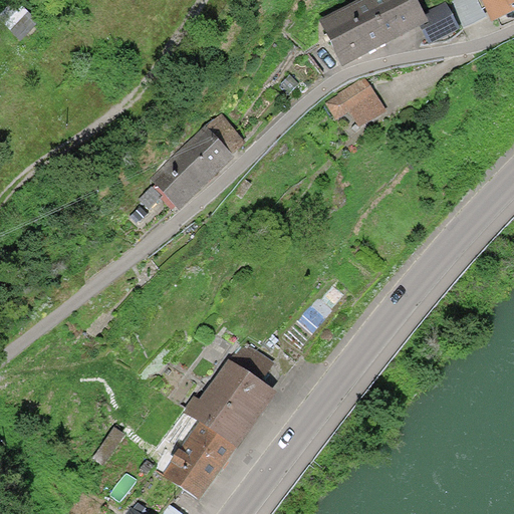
[(38,20),(18,0),(10,0),(0,10),(0,15),(21,37),(38,20)]
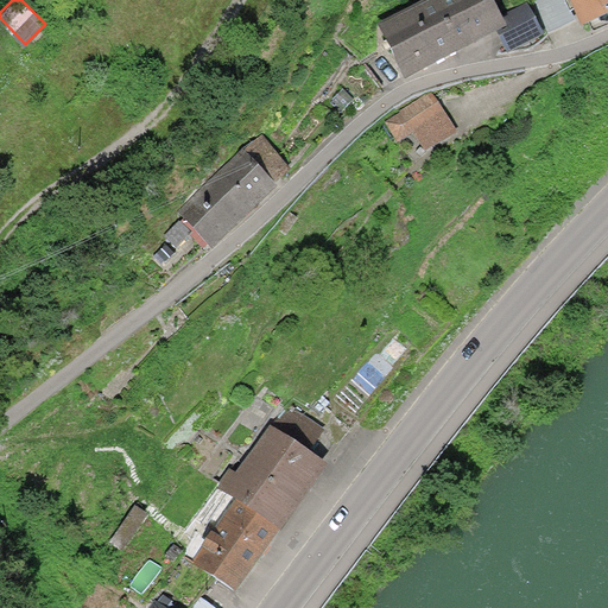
[(501,31),(494,16),(487,0),(409,0),(380,12),(404,70),(501,31)]
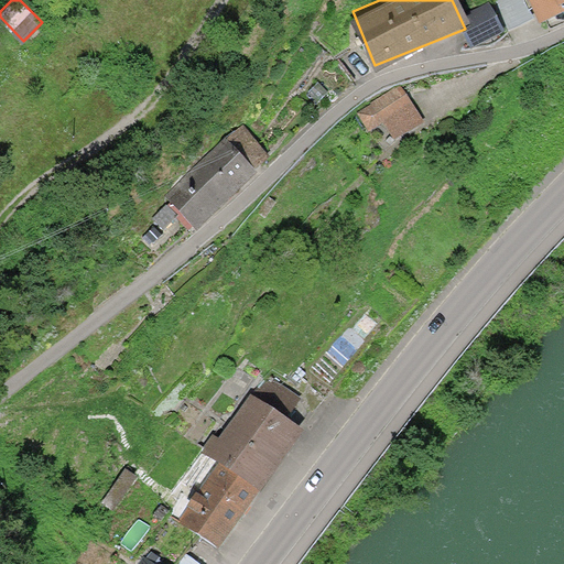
[(563,0),(537,0),(546,18),(563,8),(563,0)]
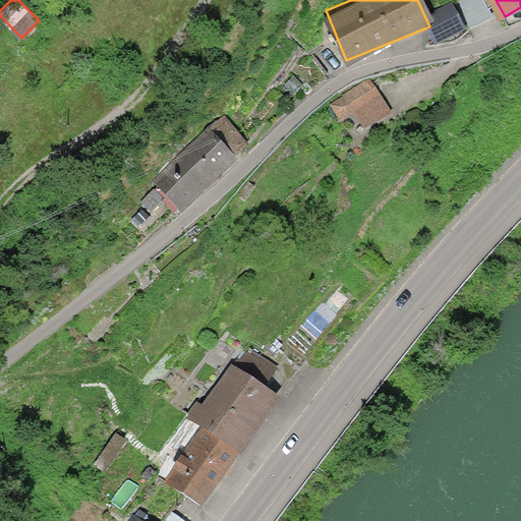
[(423,13),(429,26),(436,42),(464,31),(453,2),(423,13)]
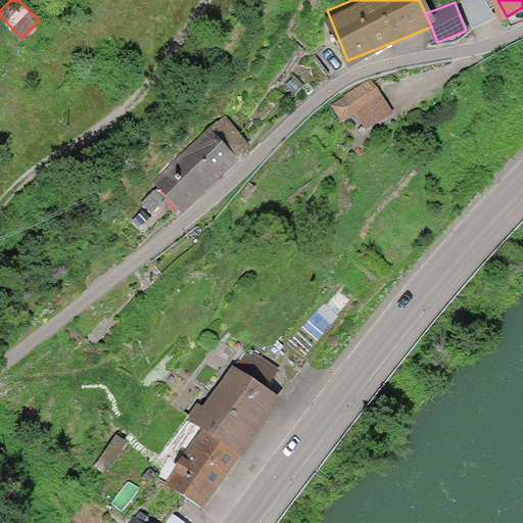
[(301,45),(288,36),(281,47),(294,56),(301,45)]
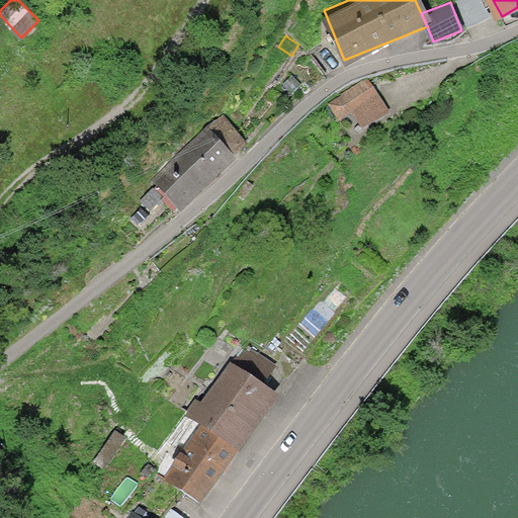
[(398,107),(373,75),(350,85),(332,100),(346,117),(359,107),(375,126),(398,107)]
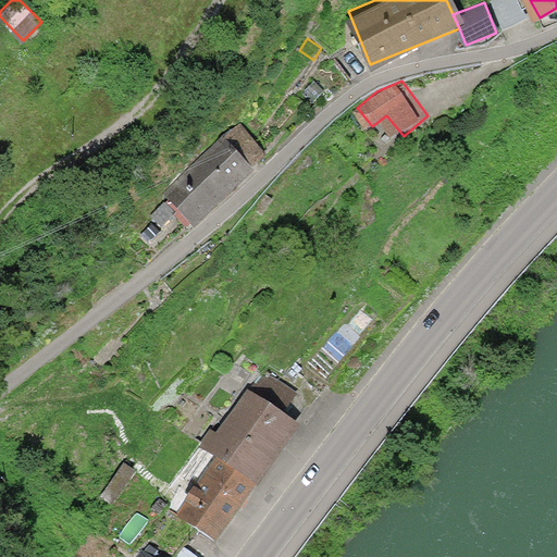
[(236,118),(162,185),(169,192),(150,209),(163,222),(173,213),(185,225),(267,150),(236,118)]
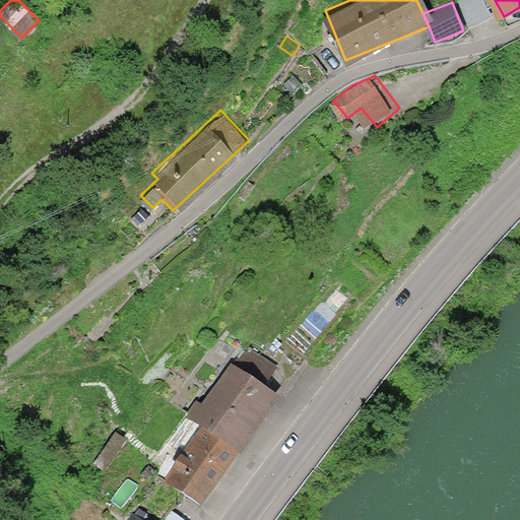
[(226,358),(236,364),(259,381),(269,367),(237,343),(226,358)]
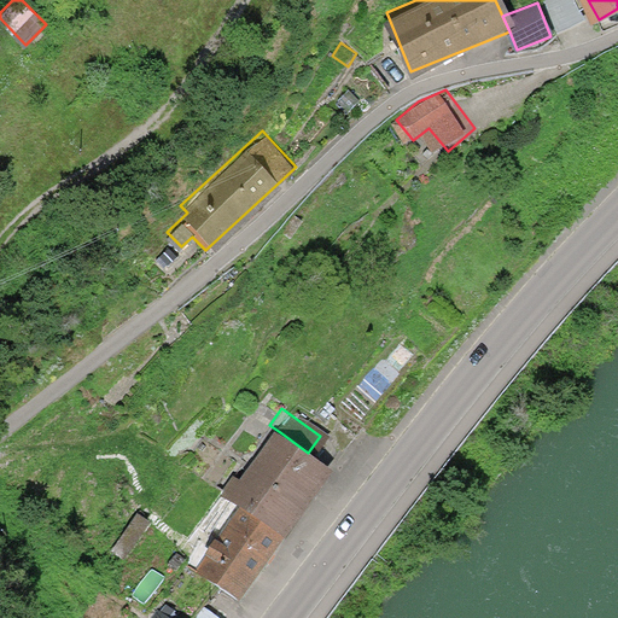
[(222,484),(243,499),(287,532),(333,471),(308,453),(280,432),(246,478),(233,468),(222,484)]
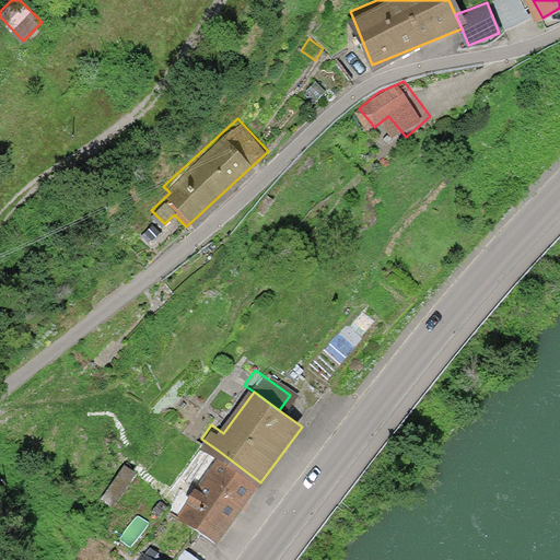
[(217,543),(260,482),(220,452),(175,512),(217,543)]
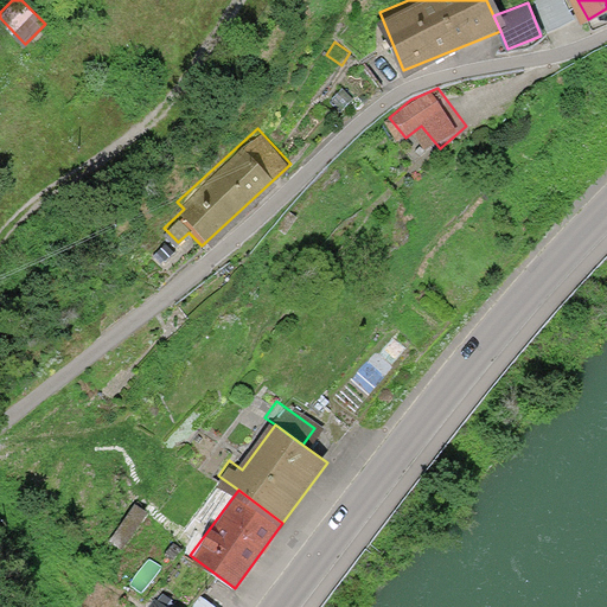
[(154,512),(140,503),(116,541),(131,549),(154,512)]
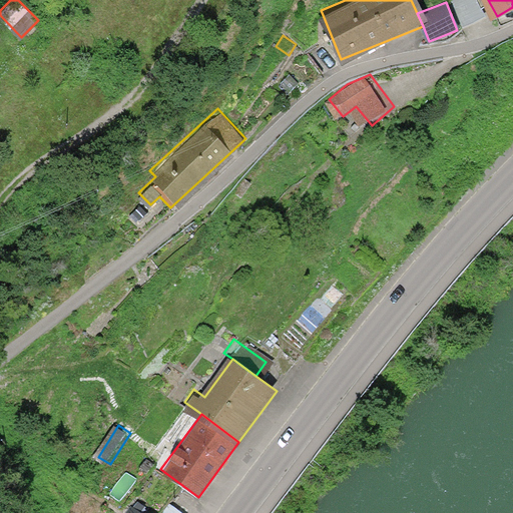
[(117,512),(147,512),(128,498),(117,512)]
